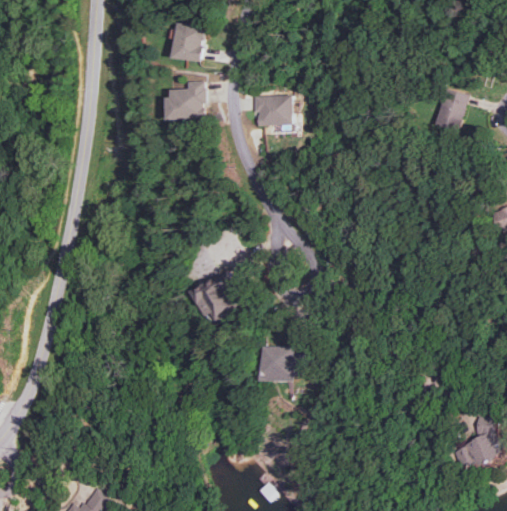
[(172,59),(201,61),(204,26),(175,23),(172,59)]
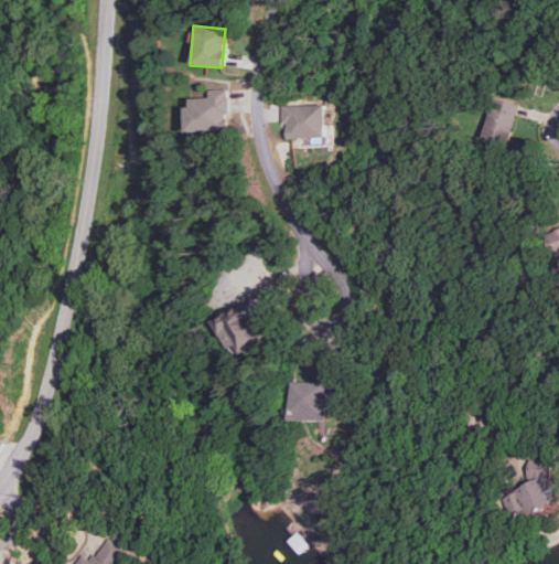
[(185,131),(225,130),(224,89),(206,91),(206,98),(184,99),(185,131)]
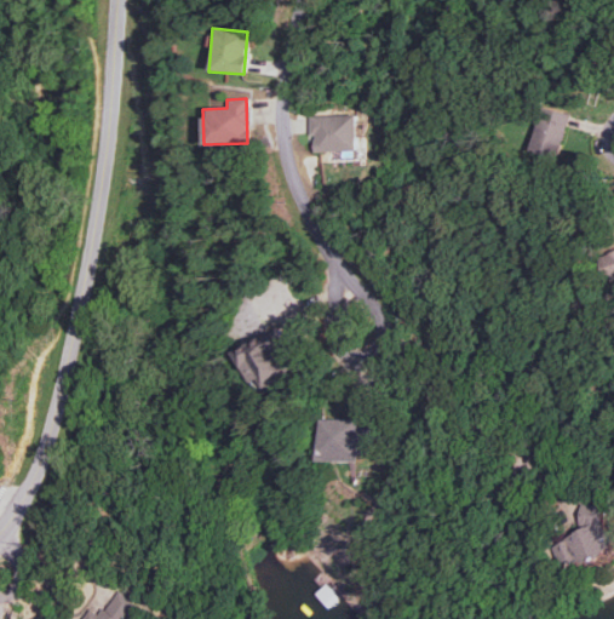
[(552,159),(566,115),(540,107),(526,150),(552,159)]
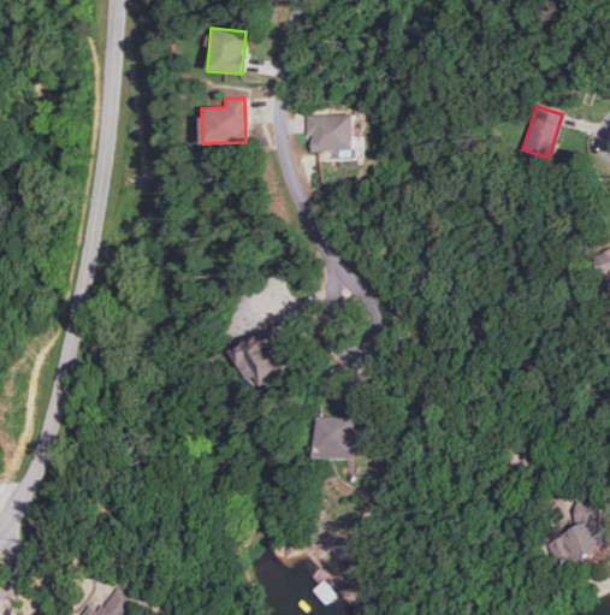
[(353,151),(351,114),(305,116),(305,136),(309,136),(311,152),(353,151)]
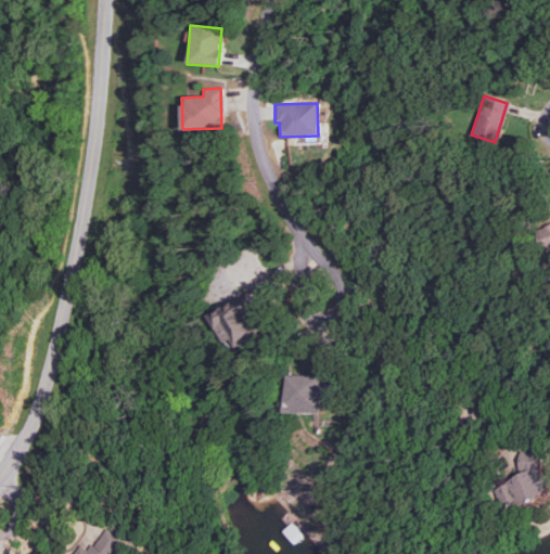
[(549,223),(535,228),(539,248),(549,246),(549,250),(549,223)]
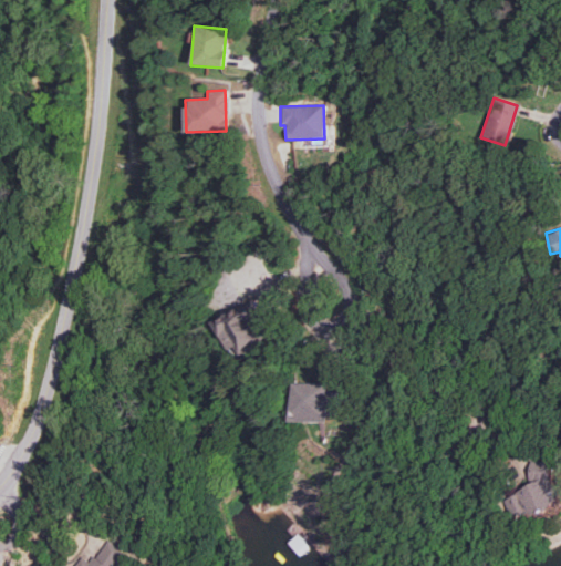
[(268,340),(248,302),(214,320),(234,358),(268,340)]
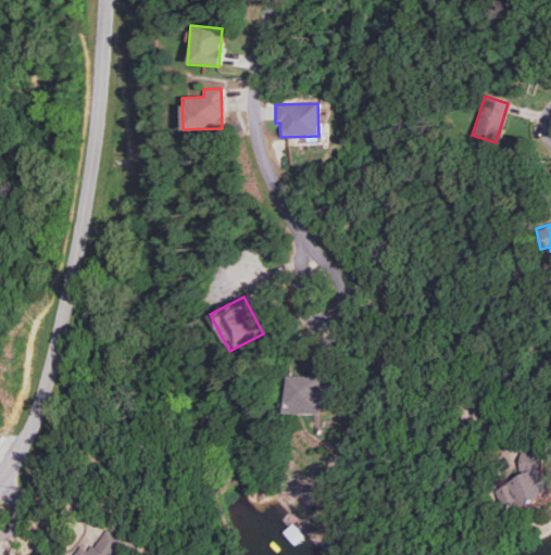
[(317,377),(285,376),(285,414),(320,414),(320,406),(337,406),(338,386),(317,386),(317,377)]
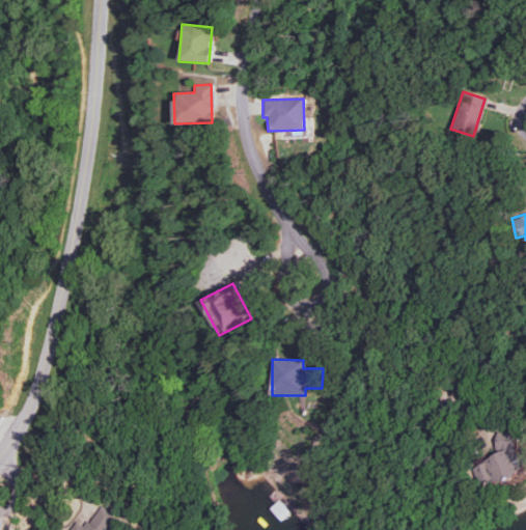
[(515,433),(495,431),(494,449),(470,467),(481,491),(522,472),(523,458),(519,450),(514,449),(515,433)]
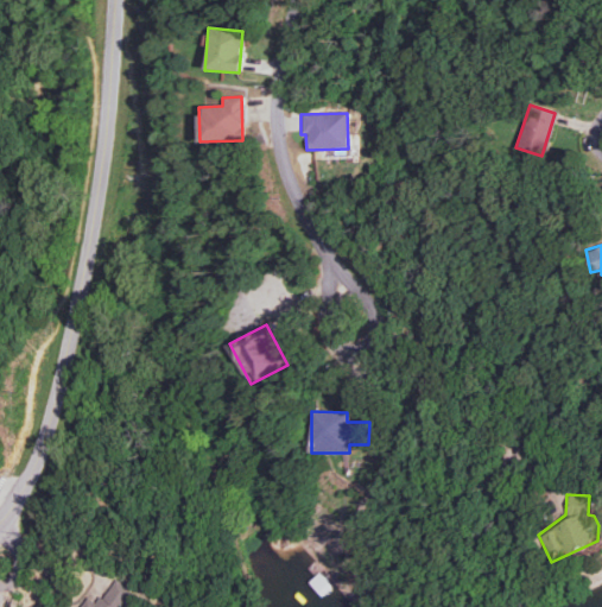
[(125,606),(134,592),(112,579),(96,605),(84,598),(78,606),(125,606)]
